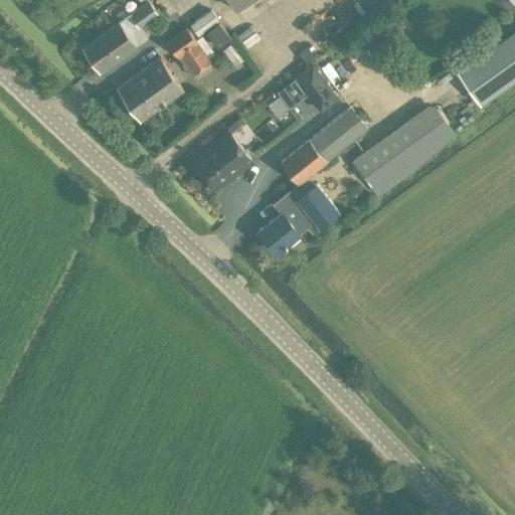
[(249,0),(230,0),(236,9),(249,0)]
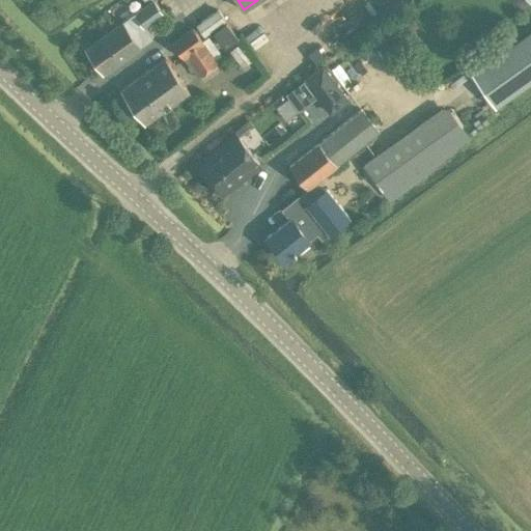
[(148,4),(136,14),(145,27),(163,14),(154,1),(148,4)]
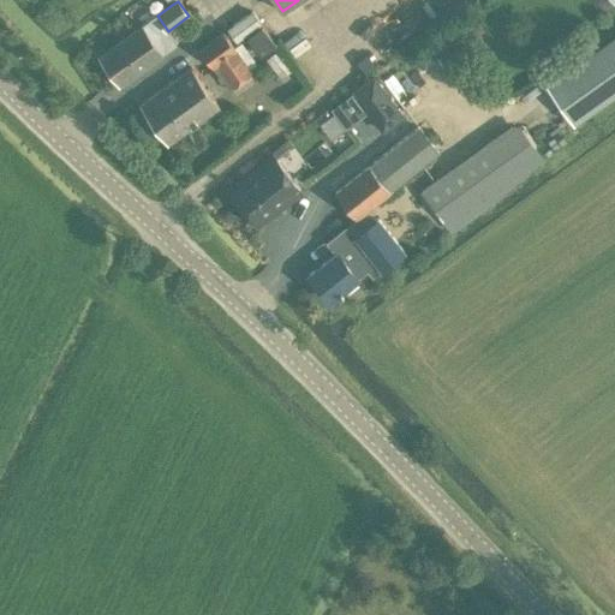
[(237,42),(262,24),(252,11),(227,29),(237,42)]
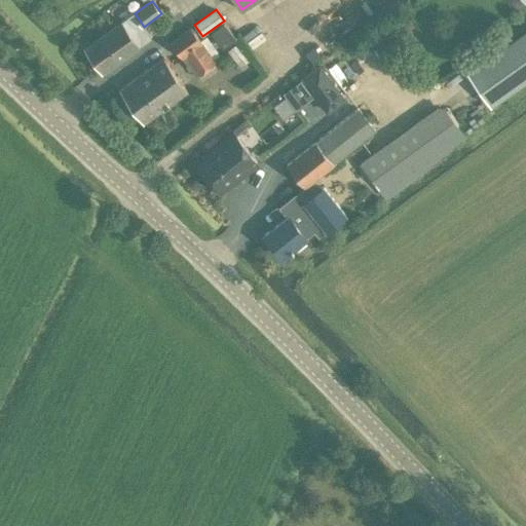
[(135,13),(85,46),(103,72),(104,72),(103,71),(152,37),(144,27),(135,13)]
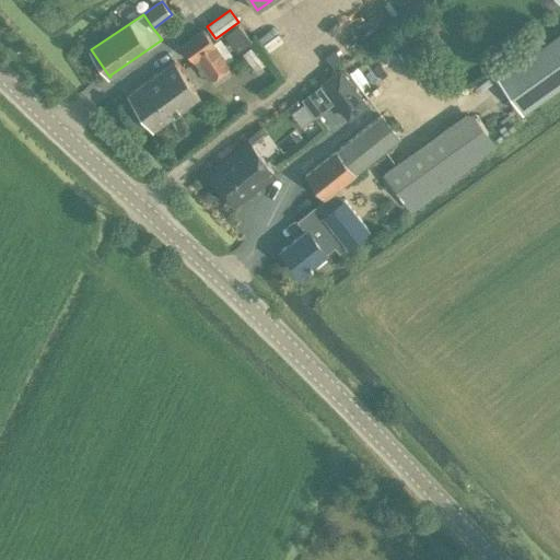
[(238,49),(252,39),(240,23),(226,33),(238,49)]
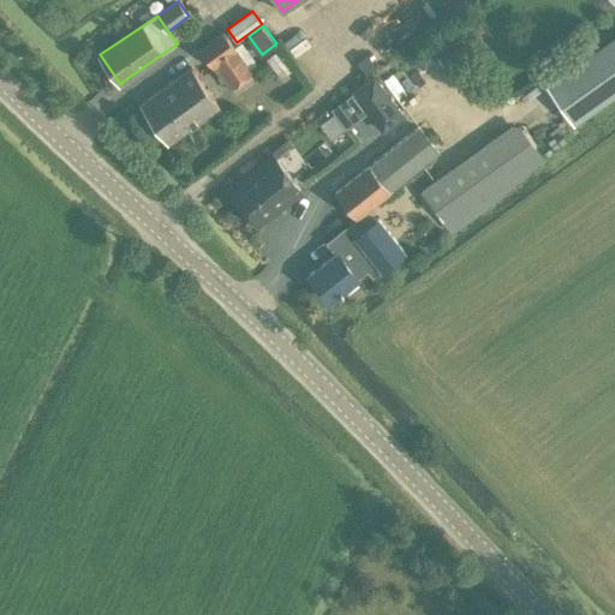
[(231,89),(254,71),(251,67),(236,46),(224,31),(201,48),(231,89)]
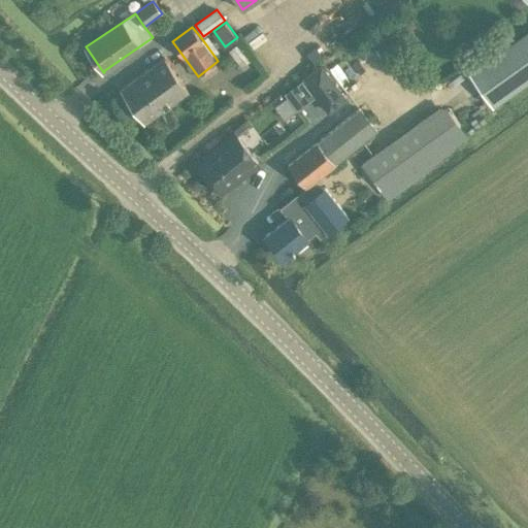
[(493,105),(527,79),(527,29),(468,72),(493,105)]
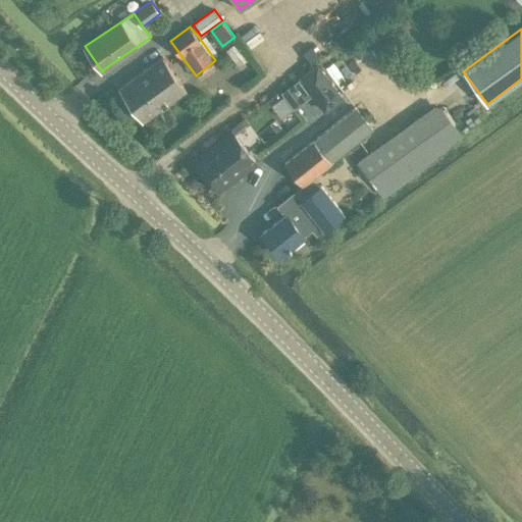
[(205,35),(200,39),(213,57),(218,53),(205,35)]
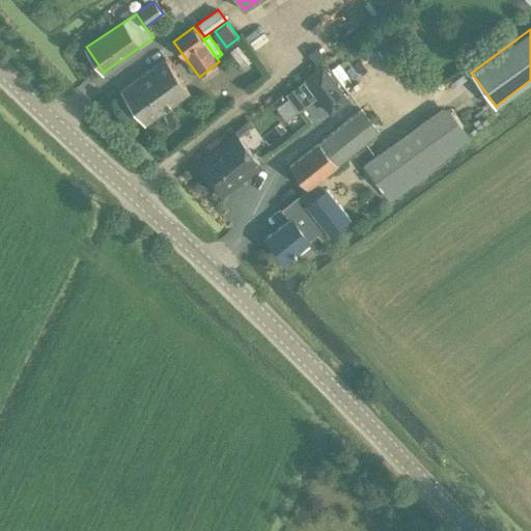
[(252,60),(239,44),(230,50),(243,67),(252,60)]
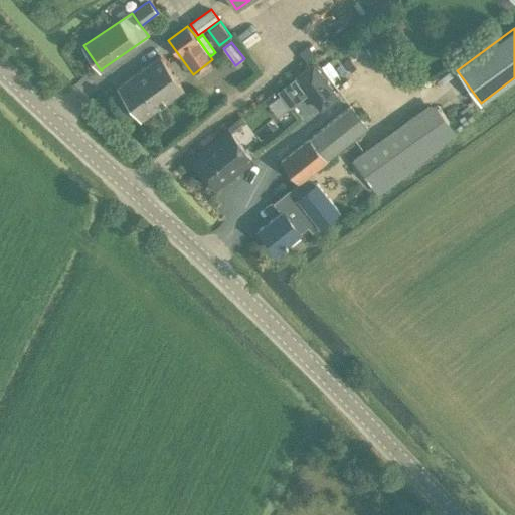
[(306,59),(312,55),(307,46),(300,51),(306,59)]
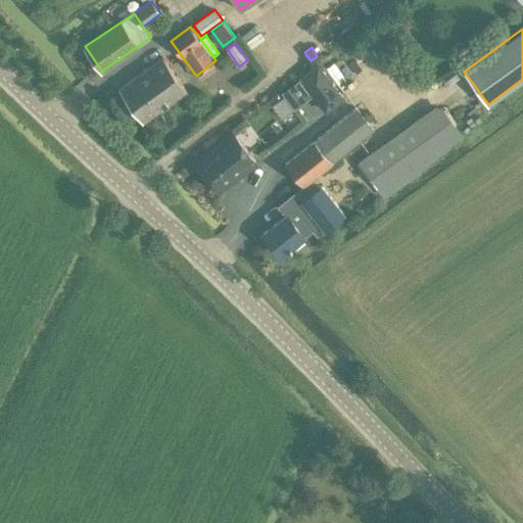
[(144,121),(187,90),(163,56),(120,88),(144,121)]
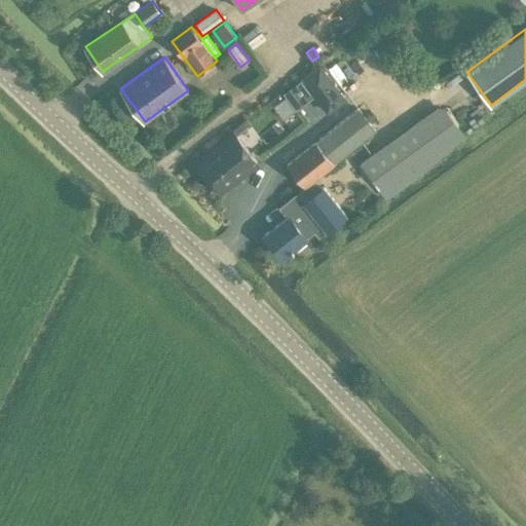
[(315,95),(333,82),(321,66),(304,78),(315,95)]
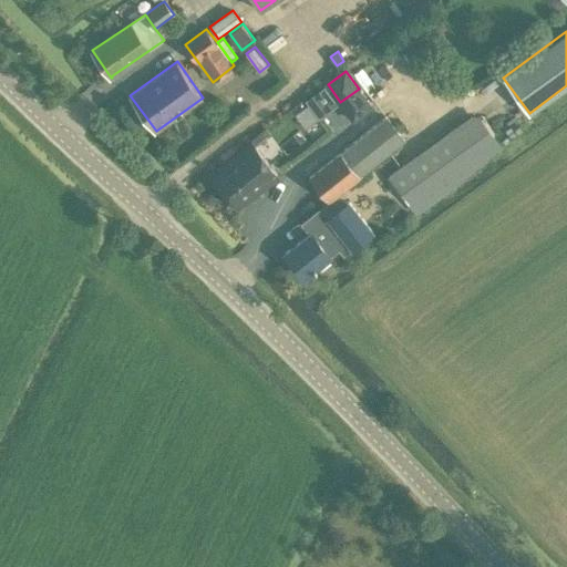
[(319,117),(340,102),(328,84),(306,100),(319,117)]
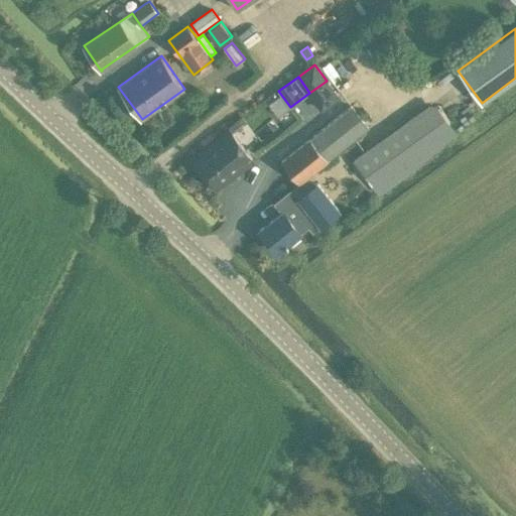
[(438,100),(354,152),(376,189),(462,137),(438,100)]
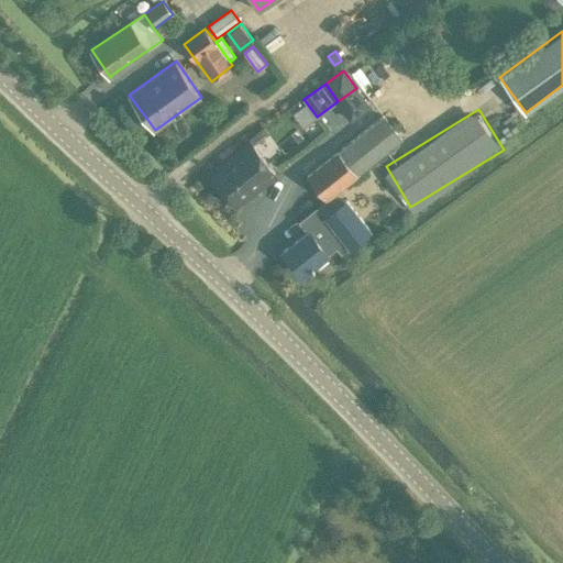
[(357,175),(403,140),(383,116),(307,175),(327,200),(339,190),(359,176),(357,175)]
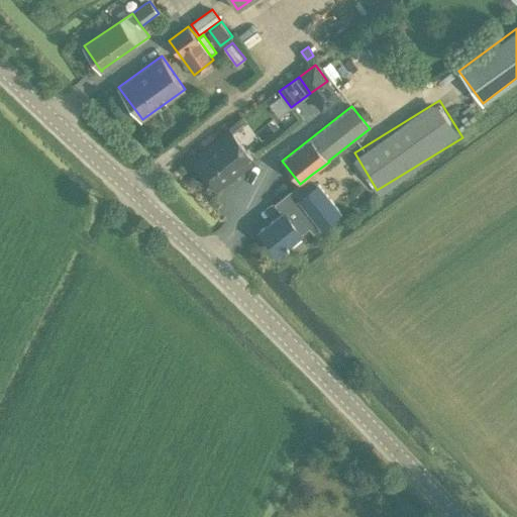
[(153,114),(143,121),(150,131),(160,124),(153,114)]
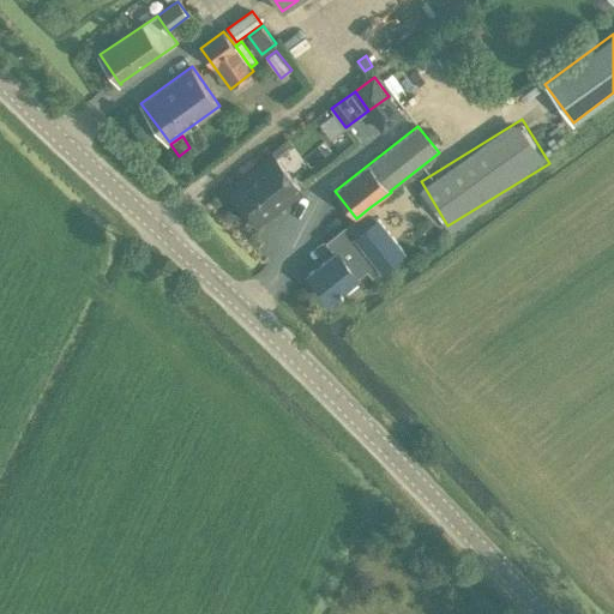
[(230,192),(256,223),(300,187),(276,156),(230,192)]
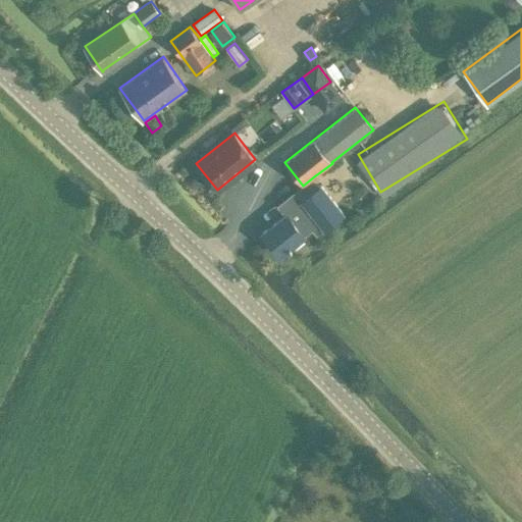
[(317,233),(344,213),(314,176),(303,186),(279,204),(288,214),(263,231),(281,254),(289,248),(291,250),(293,248),(294,248),(304,240),(302,238),(313,228),(317,233)]
